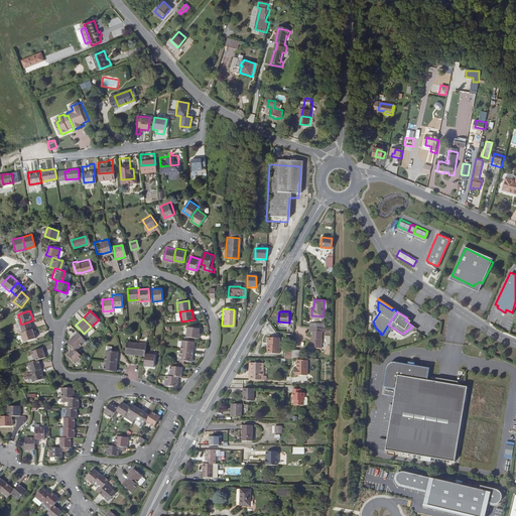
[(24,335),(35,331),(31,320),(21,325),(24,335)]
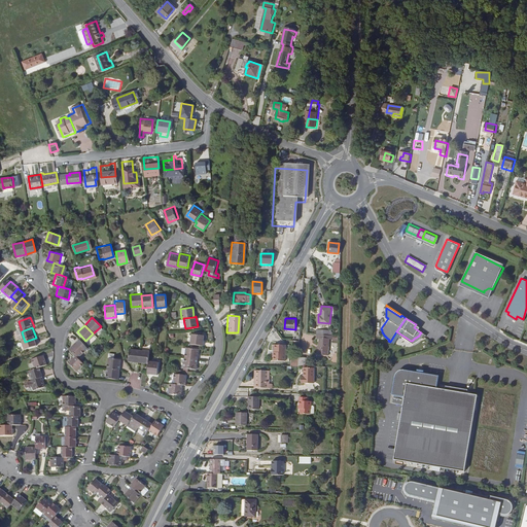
[(191,332),(189,343),(202,344),(204,334),(191,332)]
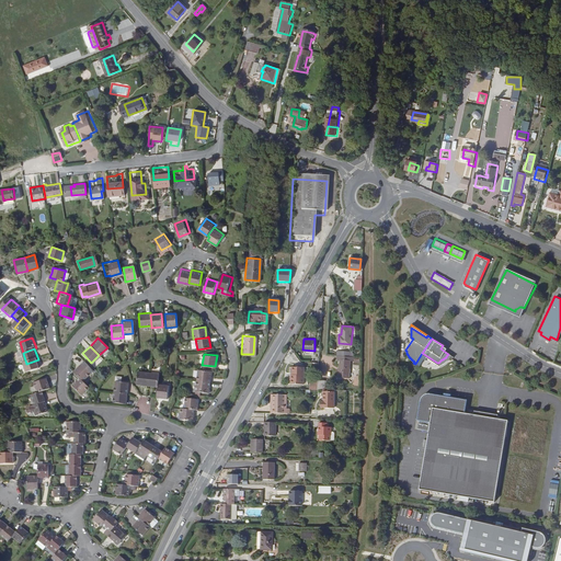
[(351,358),(340,358),(340,376),(350,377),(351,358)]
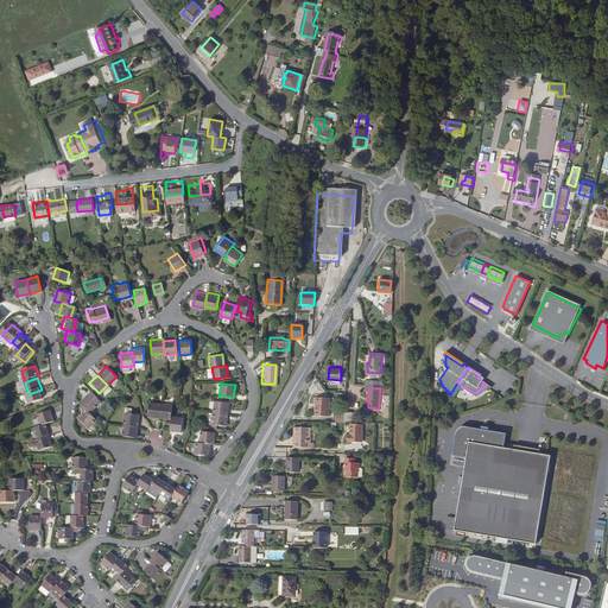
[(45,401),(42,390),(29,394),(27,394),(31,406),(45,401)]
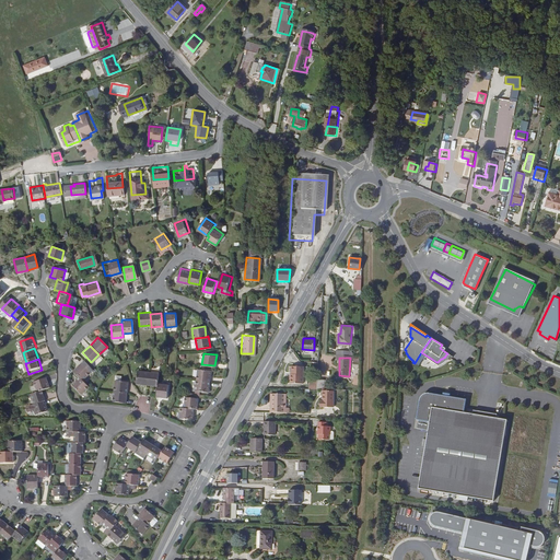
[(93,370),(83,360),(72,371),(78,377),(81,381),(93,370)]
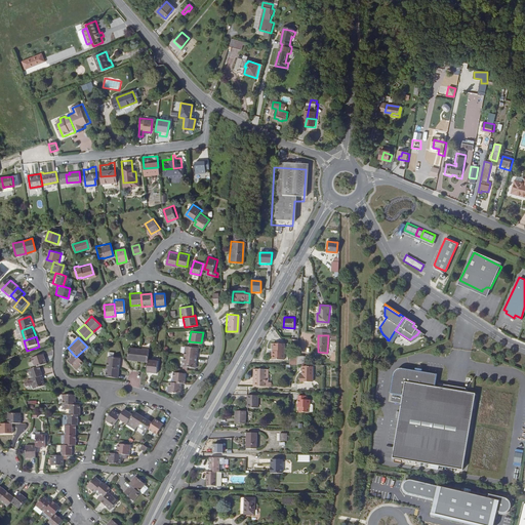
[(285,344),(274,342),(274,351),(272,351),(272,359),(284,359),(285,344)]
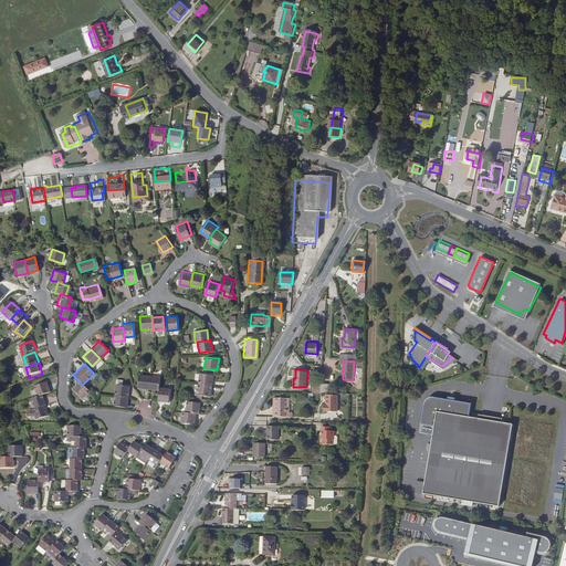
[(198,371),(197,383),(210,384),(212,373),(198,371)]
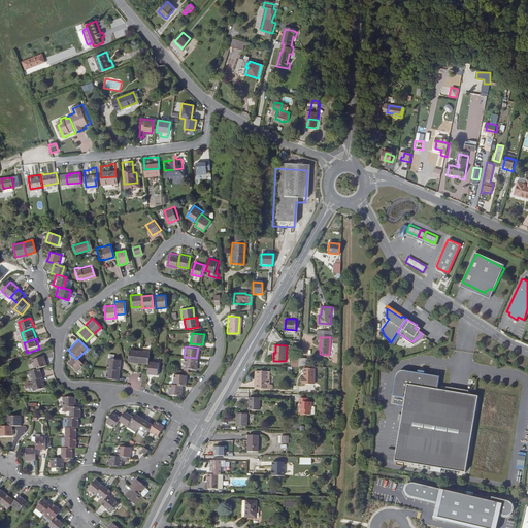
[(129,362),(138,362),(139,350),(130,349),(129,362)]
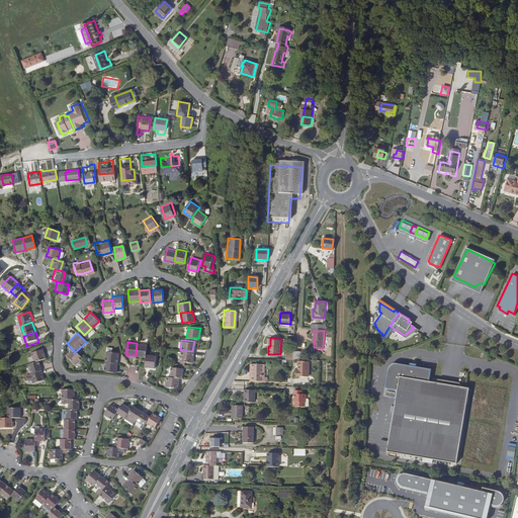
[(137,343),(136,355),(146,356),(146,354),(147,350),(147,344),(137,343)]
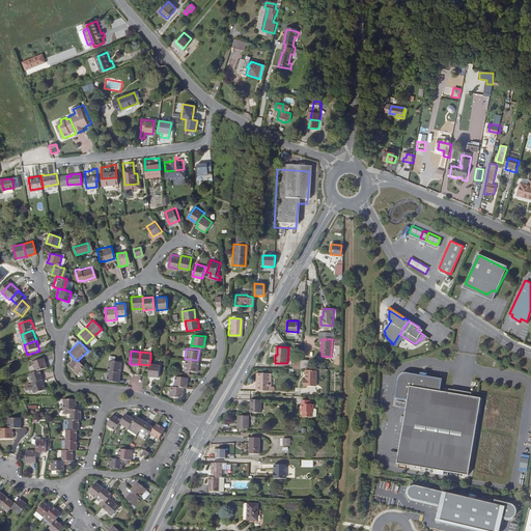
[(39,370),(46,367),(43,358),(31,362),(34,371),(39,370)]
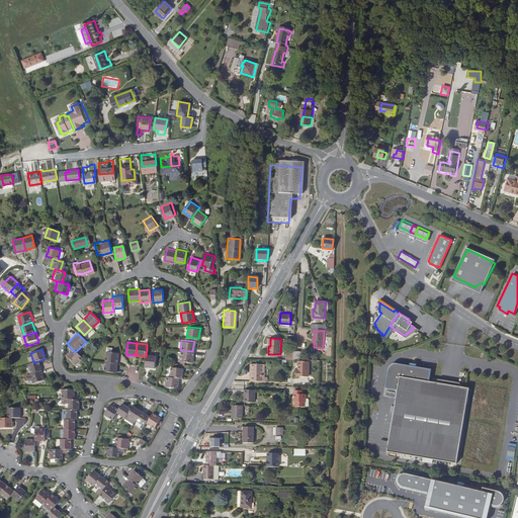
[(75,352),(72,349),(66,356),(74,365),(81,357),(75,352)]
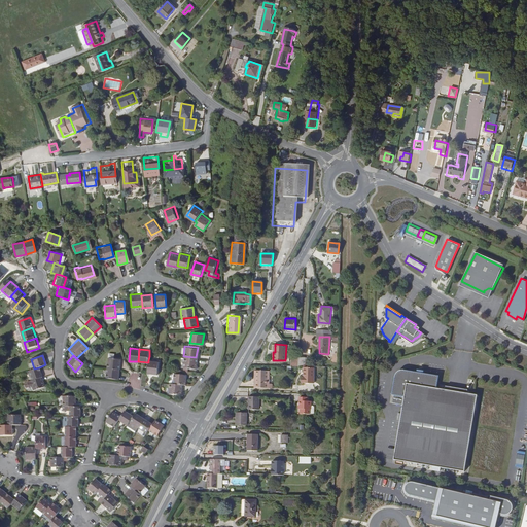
[(196,357),(183,356),(182,365),(195,367),(196,357)]
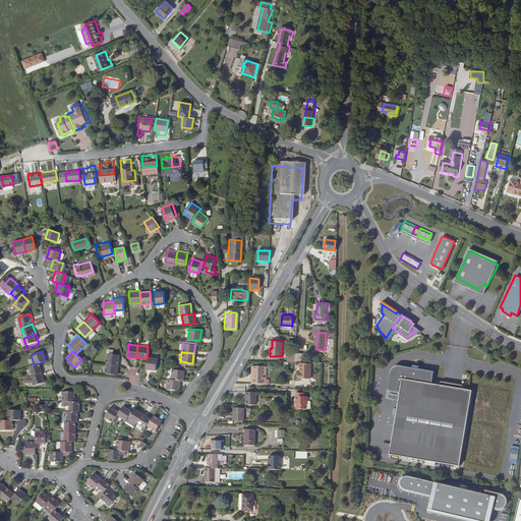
[(107,354),(106,363),(118,365),(119,355),(107,354)]
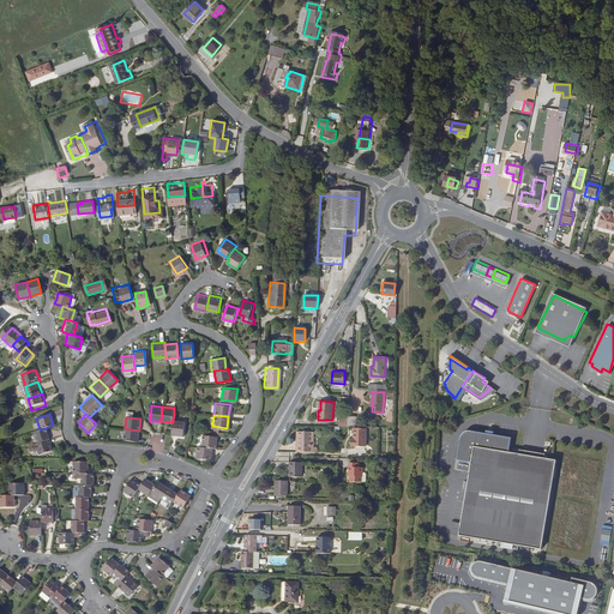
[(173,422),(172,433),(172,435),(182,437),(185,421),(173,420),(173,422)]
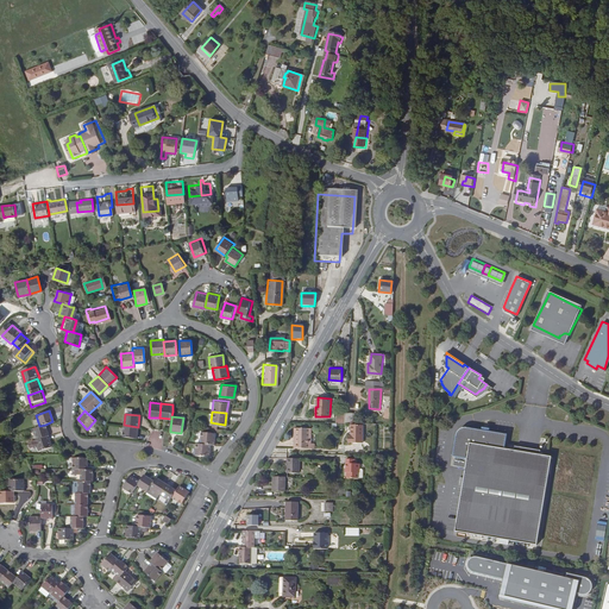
[(45,425),(39,426),(33,428),(37,439),(48,435),(49,434),(45,425)]
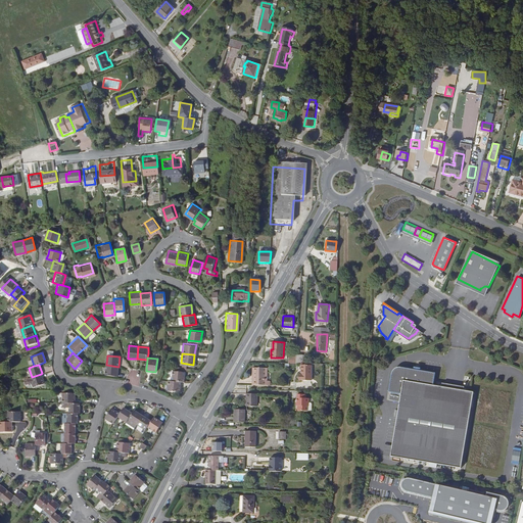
[(117,376),(119,367),(106,365),(105,375),(117,376)]
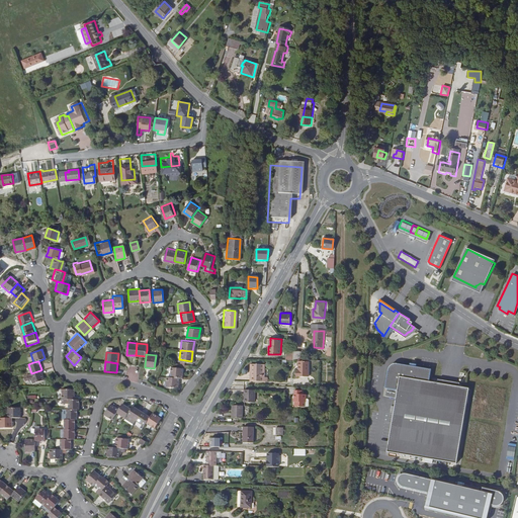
[(308,377),(308,362),(298,361),(297,371),(296,371),(295,376),(308,377)]
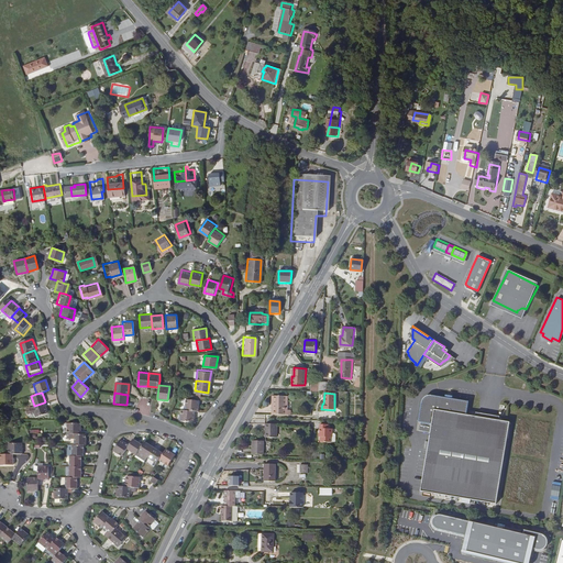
[(420,490),(461,497),(470,499),(496,504),(510,422),(500,420),(495,419),(486,417),(488,404),(472,400),(464,399),(432,394),(430,394),(428,394),(426,396),(423,398),(422,400),(421,406),(423,406),(421,420),(420,429),(430,431),(420,490)]
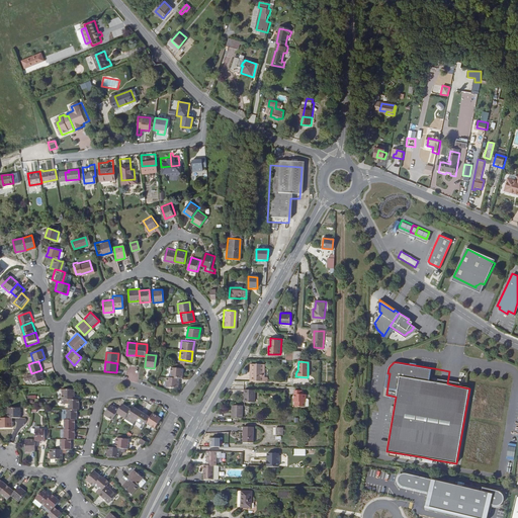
[(250,377),(250,381),(265,382),(265,378),(262,377),(263,370),(264,370),(264,365),(250,364),(250,369),(251,369),(251,377),(250,377)]
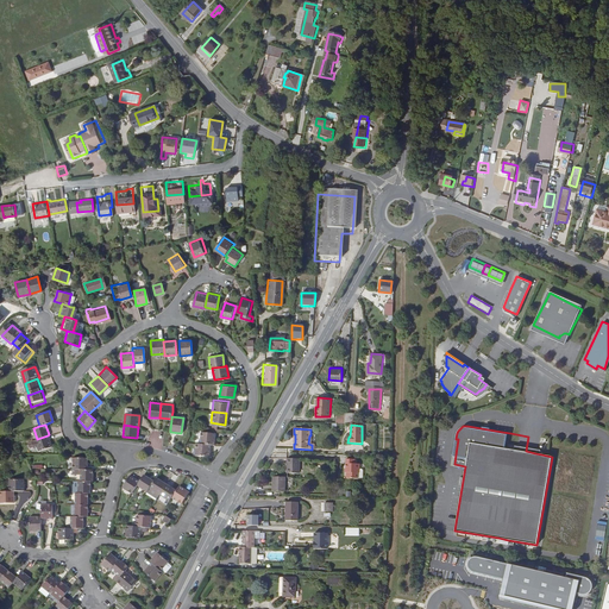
[(211,443),(214,444),(215,431),(201,429),(200,443),(211,443)]
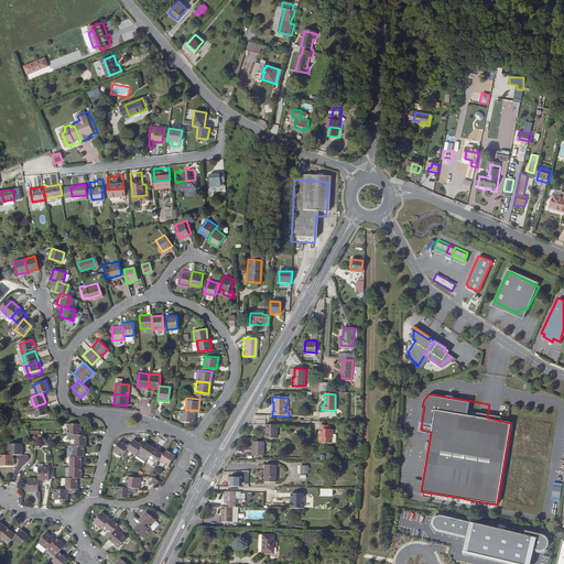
[(47,413),(44,403),(34,407),(31,408),(34,418),(47,413)]
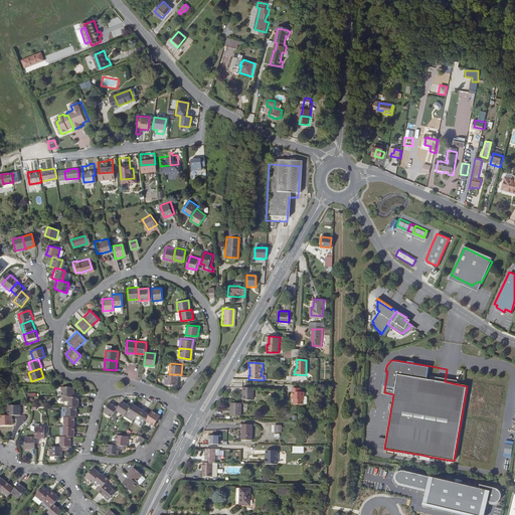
[(177,384),(178,374),(169,374),(165,373),(165,383),(177,384)]
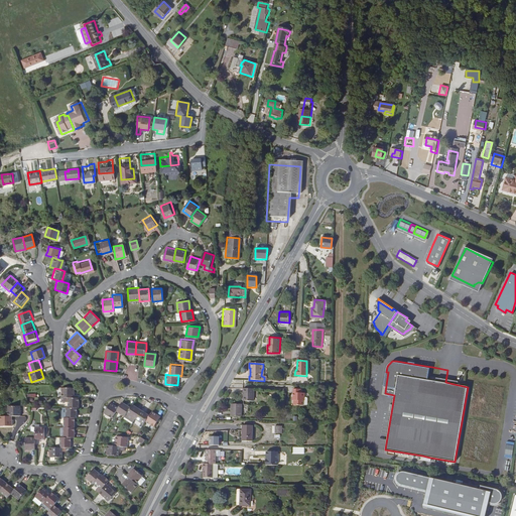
[(60,387),(60,396),(68,396),(73,396),(73,387),(60,387)]
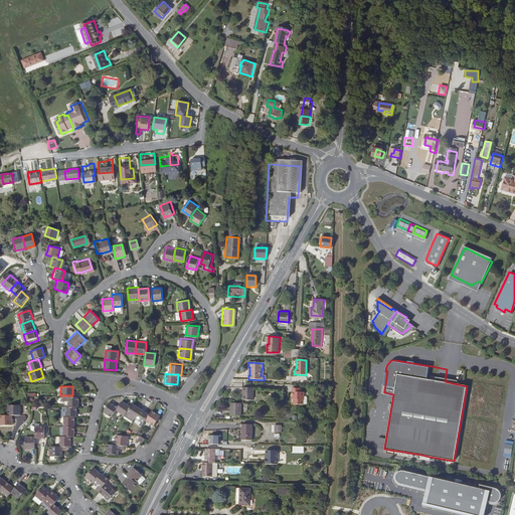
[(242,403),(252,403),(253,388),(242,388),(241,403),(242,403)]
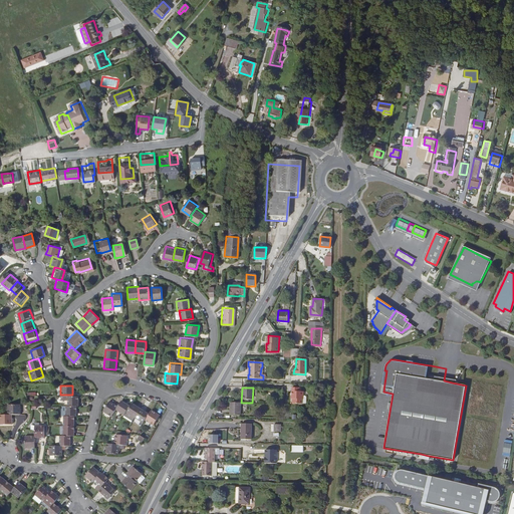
[(293,404),(301,404),(301,399),(303,399),(303,396),(303,392),(302,392),(302,389),(292,389),(292,396),(291,396),(291,399),(293,399),(293,404)]
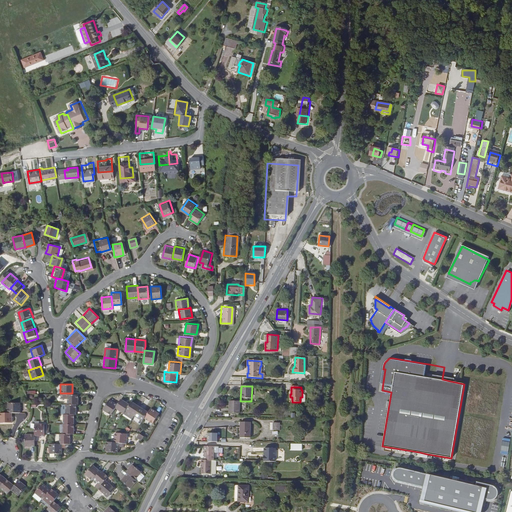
[(77,393),(72,393),(67,393),(67,404),(75,404),(77,404),(77,393)]
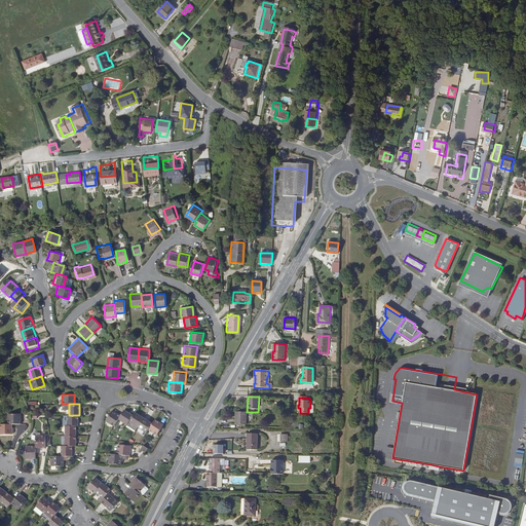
[(106,420),(115,425),(119,418),(121,415),(113,409),(106,420)]
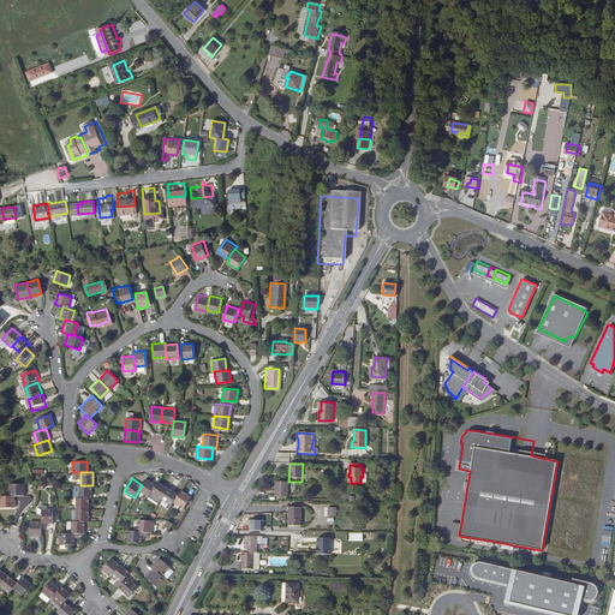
[(156,484),(145,478),(142,485),(139,489),(150,495),(153,491),(156,484)]
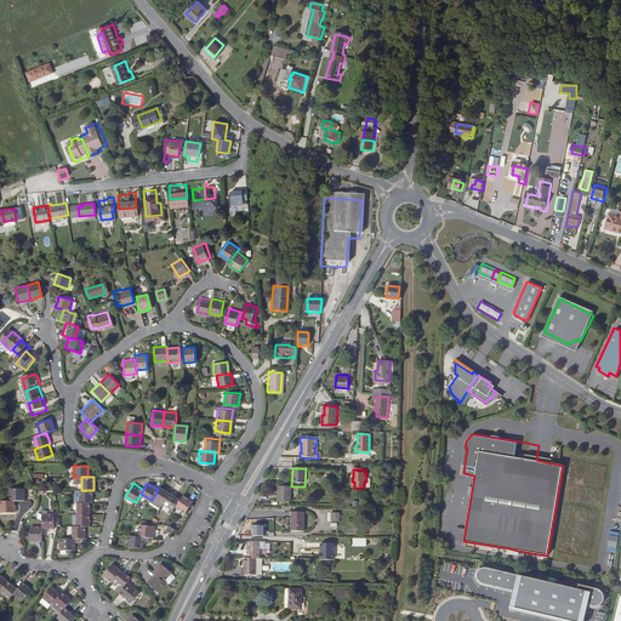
[(160,485),(158,489),(154,496),(164,502),(171,491),(160,485)]
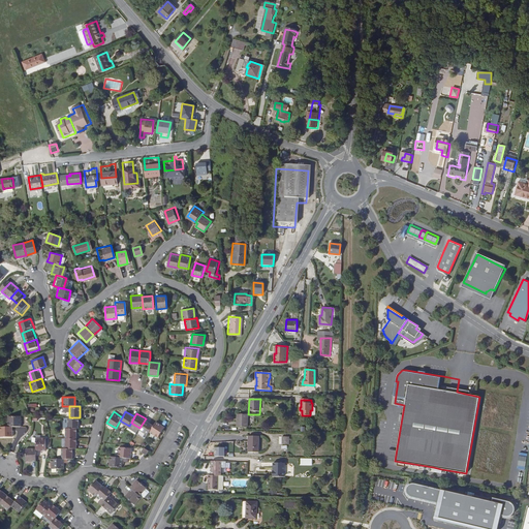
[(248,414),(238,413),(238,427),(249,427),(249,414),(248,414)]
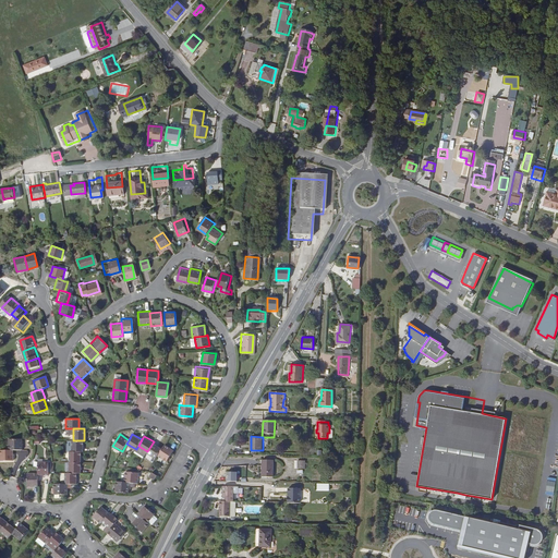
[(9,439),(9,450),(13,449),(23,449),(23,438),(9,439)]
